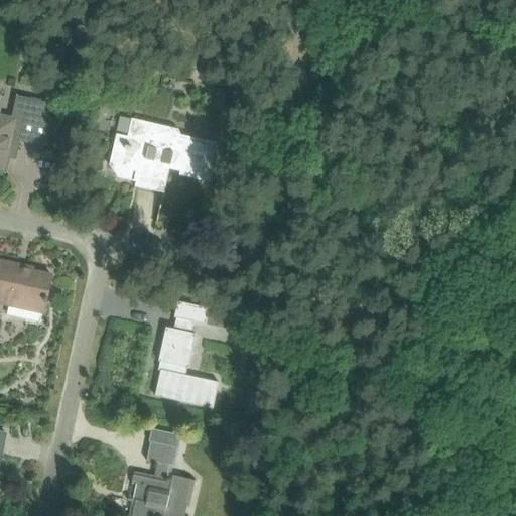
[(44,147),(48,127),(53,104),(16,96),(11,118),(0,115),(0,108),(0,171),(5,173),(10,152),(17,154),(20,141),(44,147)]
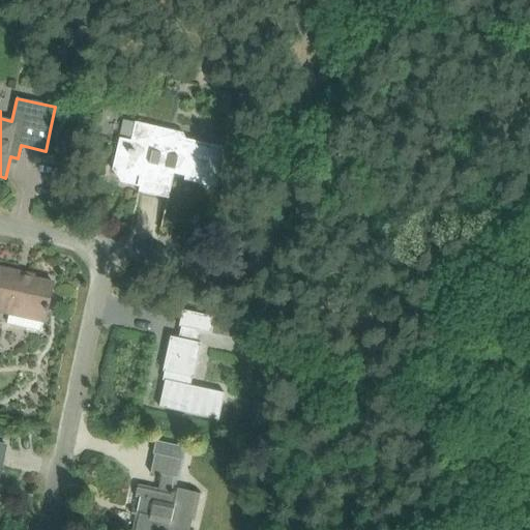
[(130,140),(122,139),(119,138),(112,170),(141,177),(138,192),(168,199),(176,162),(187,164),(183,180),(215,187),(225,148),(185,139),(182,133),(136,122),(130,140)]
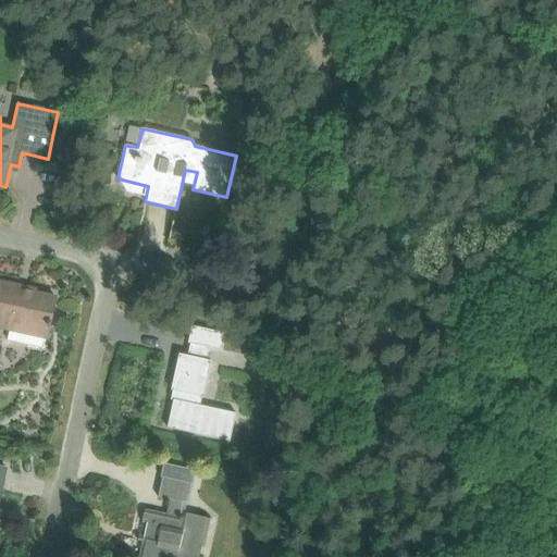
[(0,322),(11,325),(7,341),(44,348),(54,296),(20,288),(20,285),(1,282),(0,287),(0,322)]
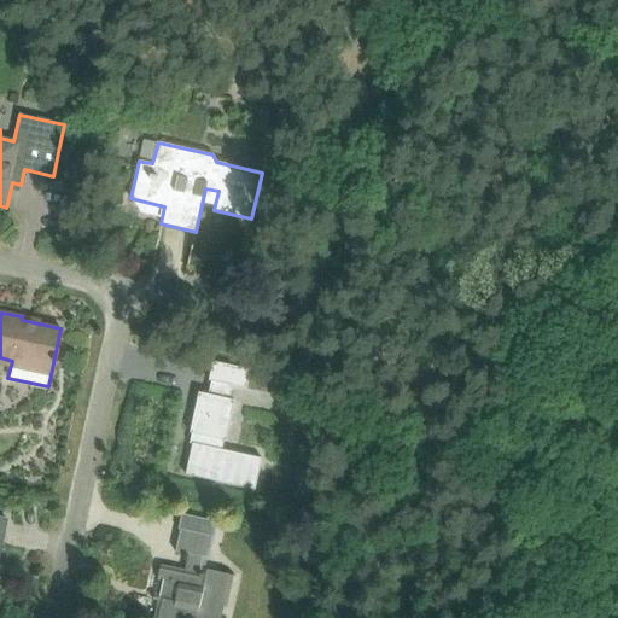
[(232,385),(246,389),(250,369),(213,361),(208,380),(211,382),(208,395),(198,392),(190,433),(196,435),(194,444),(192,443),(185,474),(255,490),(262,459),(223,450),(234,400),(229,400),(232,385)]
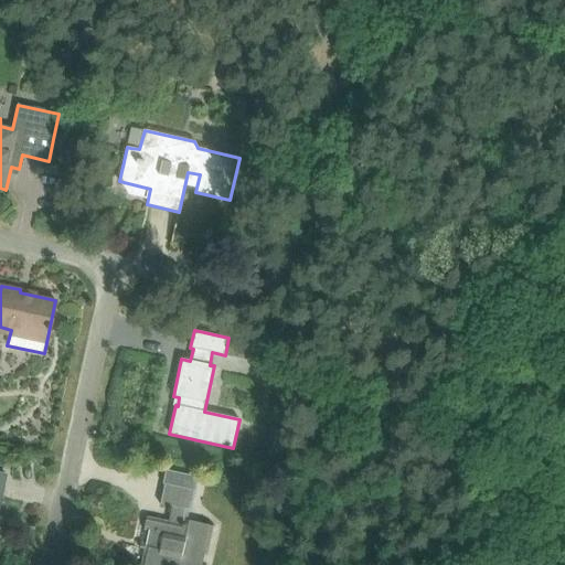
[(200,477),(188,473),(166,469),(162,484),(164,484),(160,504),(171,508),(168,521),(147,516),(144,530),(149,531),(146,544),(140,543),(139,548),(145,550),(140,564),(201,564),(204,556),(206,556),(214,526),(187,520),(189,510),(192,511),(200,477)]
